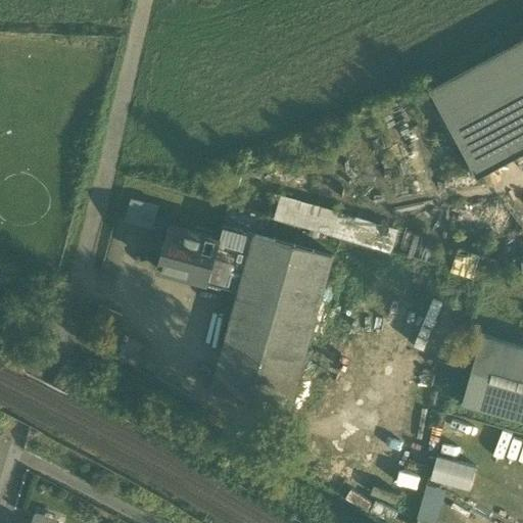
[(522,42),(436,89),(479,171),(522,146),(522,42)]
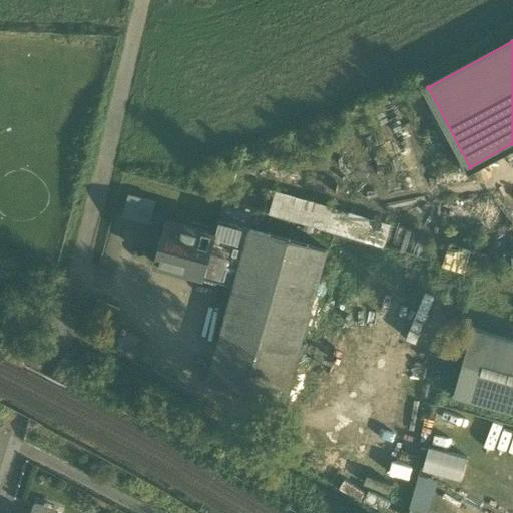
[(384,245),(390,222),(276,190),(270,213),(384,245)]
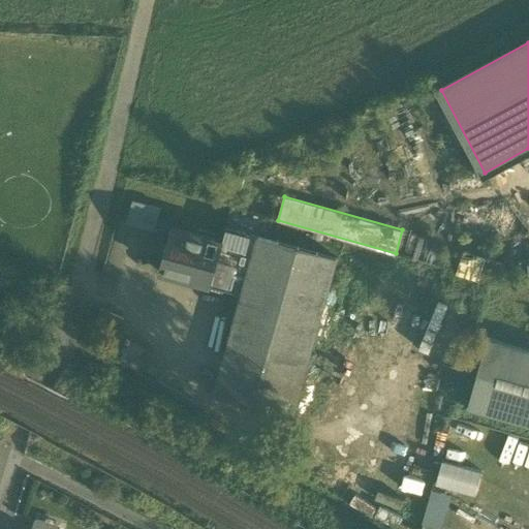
[(126,223),(154,231),(160,209),(132,200),(126,223)]
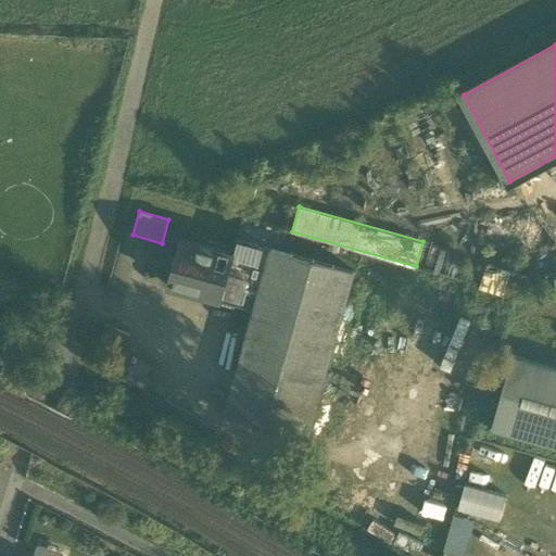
[(167,286),(219,301),(232,253),(180,239),(167,286)]
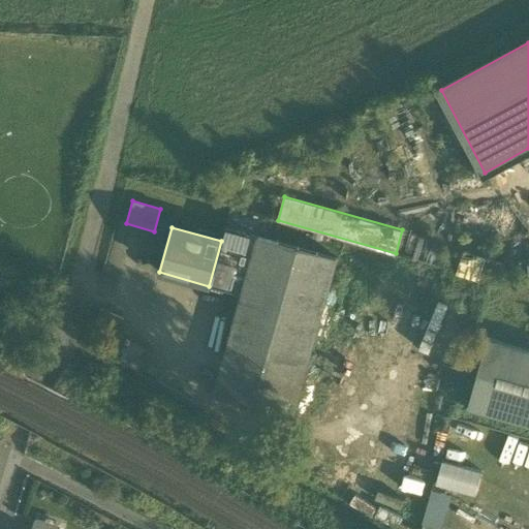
[(209,286),(241,296),(257,237),(225,227),(221,241),(209,286)]
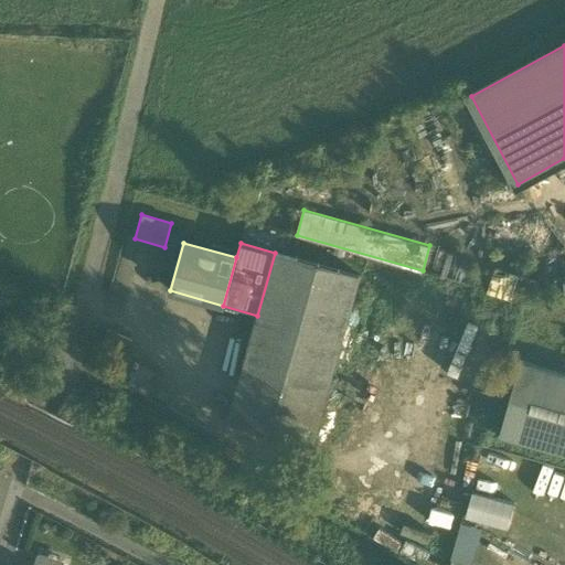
[(360,276),(275,253),(257,316),(227,423),(312,447),(360,276)]
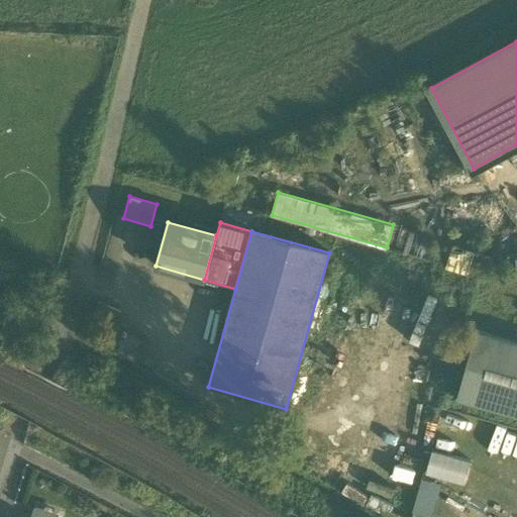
[(422,293),(413,316),(425,321),(434,298),(422,293)]
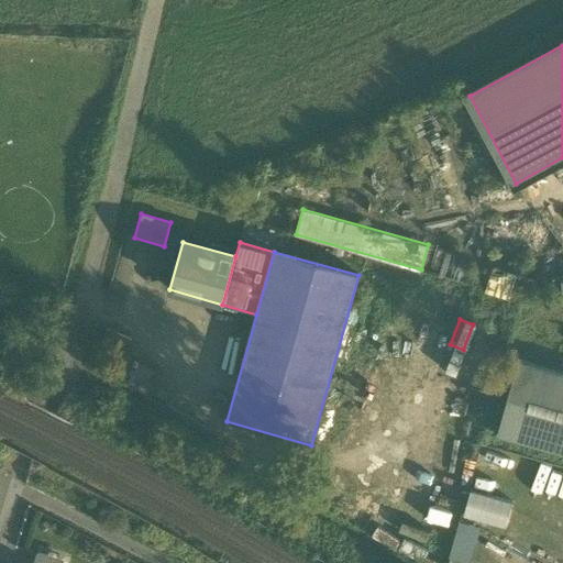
[(220,372),(223,361),(190,351),(187,362),(220,372)]
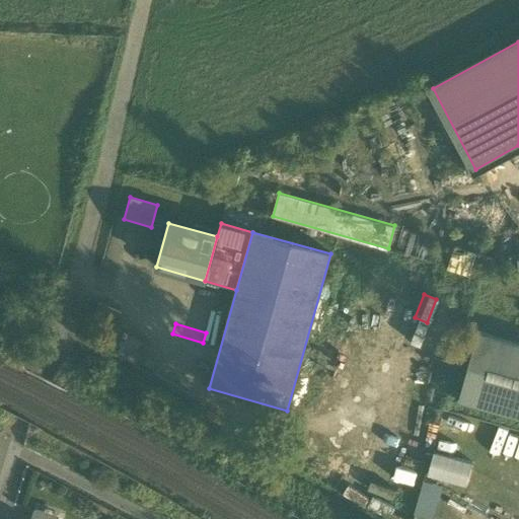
[(459,400),(518,417),(518,343),(478,331),(459,400)]
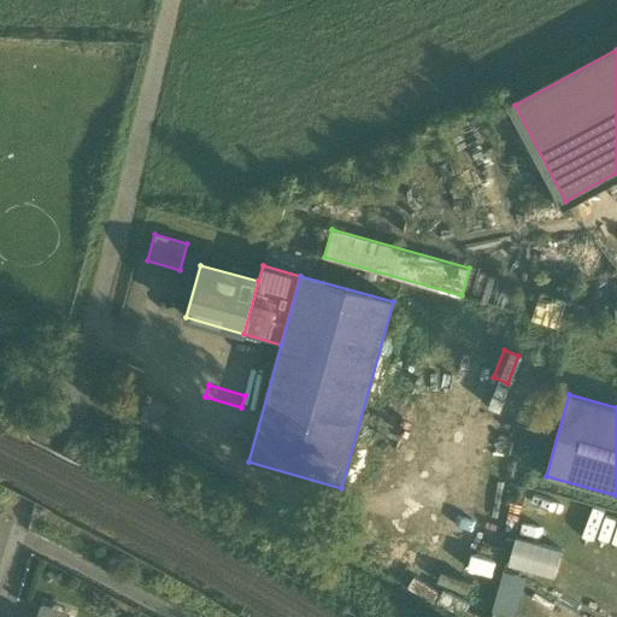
[(295,512),(316,526),(323,515),(301,501),(295,512)]
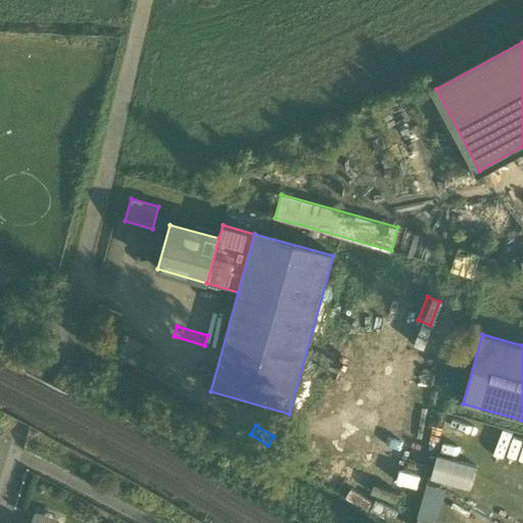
[(477,466),(437,455),(430,479),(471,490),(477,466)]
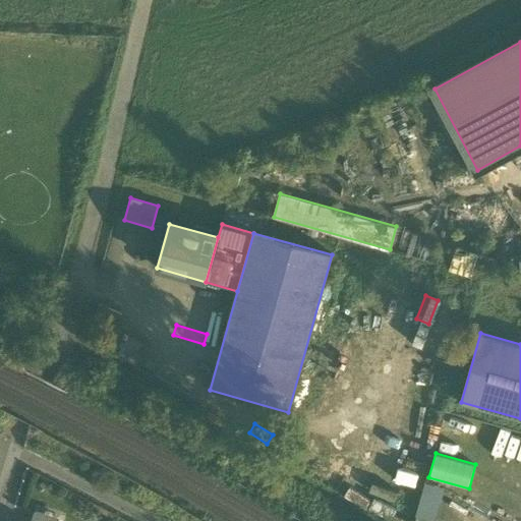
[(435,520),(444,487),(425,482),(416,515),(435,520)]
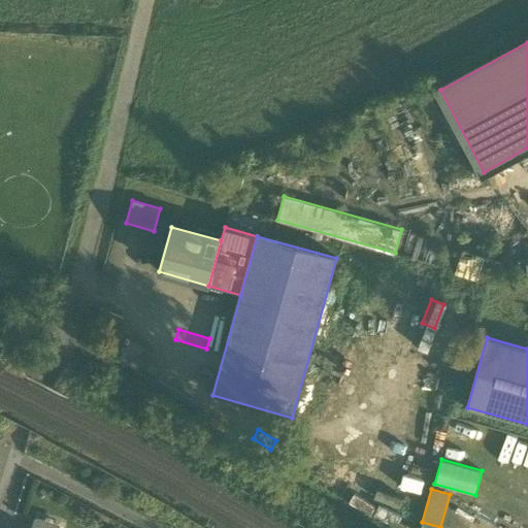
[(59,527),(60,527),(34,519),(31,527),(59,527)]
